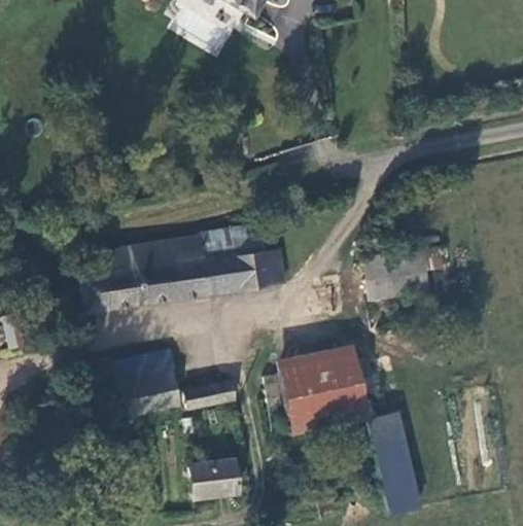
[(222,0),(253,19),(263,0),(222,0)]
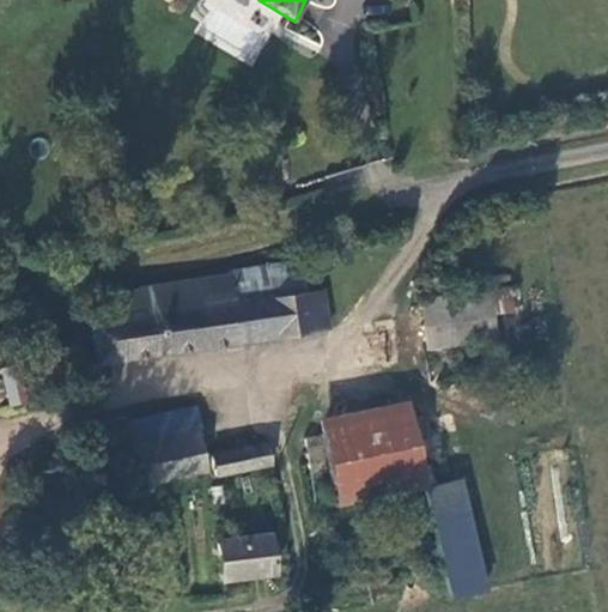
[(242,296),(311,285),(308,259),(237,270),(242,296)]
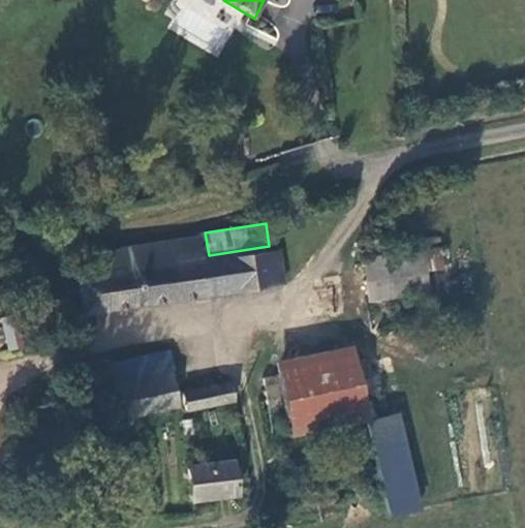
[(286,244),(269,246),(209,255),(205,233),(131,244),(131,246),(105,250),(107,267),(79,272),(86,320),(294,289),(286,244)]
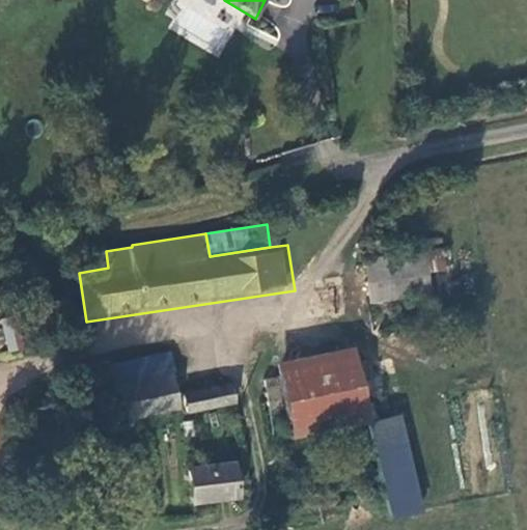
[(424,252),(427,269),(448,268),(444,249),(424,252)]
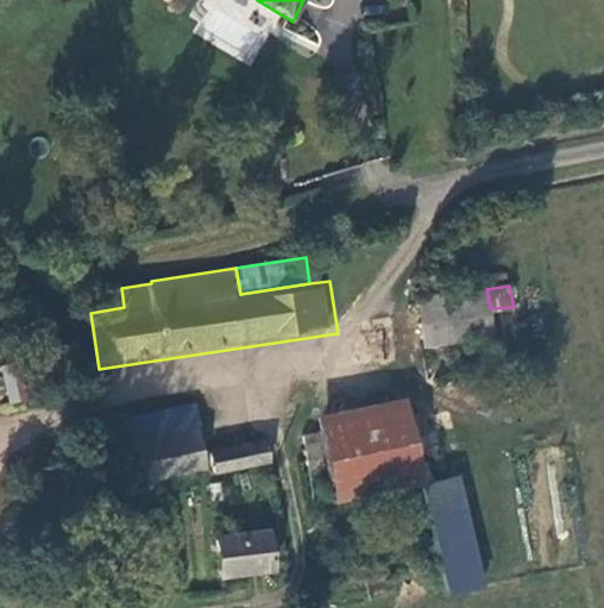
[(495,340),(490,308),(486,289),(419,301),(426,351),(495,340)]
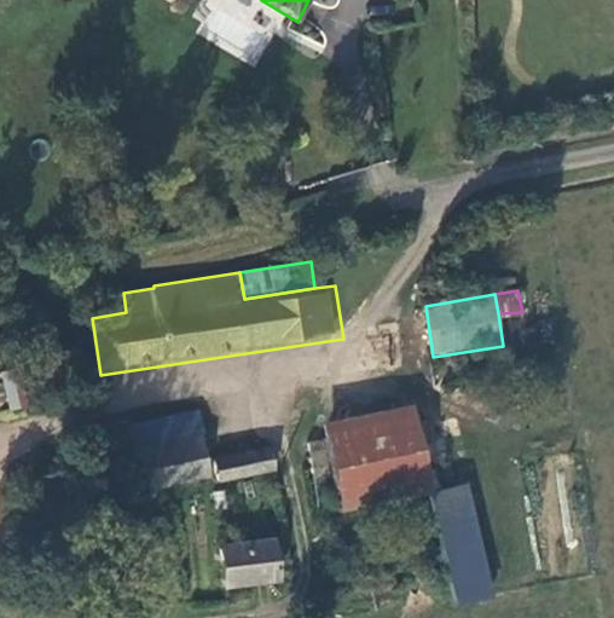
[(3,370),(11,410),(46,402),(39,362),(3,370)]
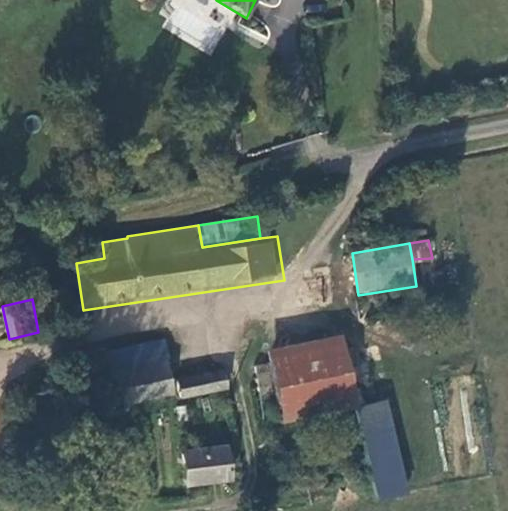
[(274,368),(281,398),(284,417),(357,402),(347,353),(343,331),(270,346),(274,368)]
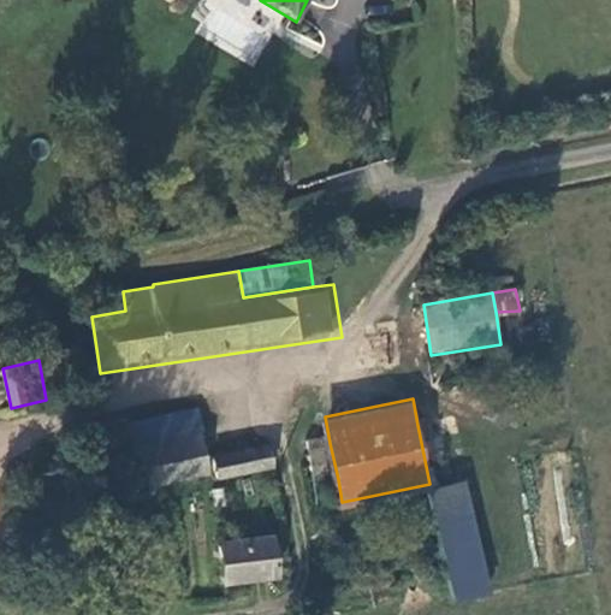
[(173,436),(205,429),(200,408),(170,413),(173,436)]
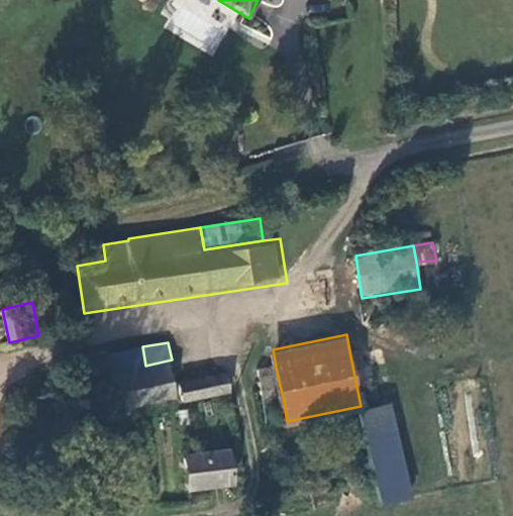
[(110,353),(114,372),(145,366),(142,346),(110,353)]
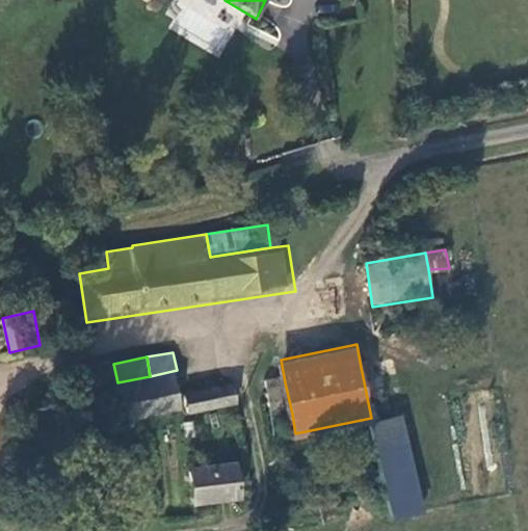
[(107,385),(112,385),(117,382),(113,364),(113,361),(103,363),(107,385)]
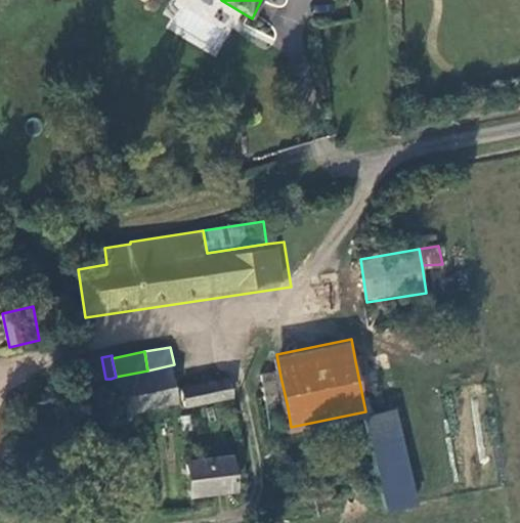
[(355,361),(365,411),(369,426),(374,451),(386,509),(415,503),(383,355),(355,361)]
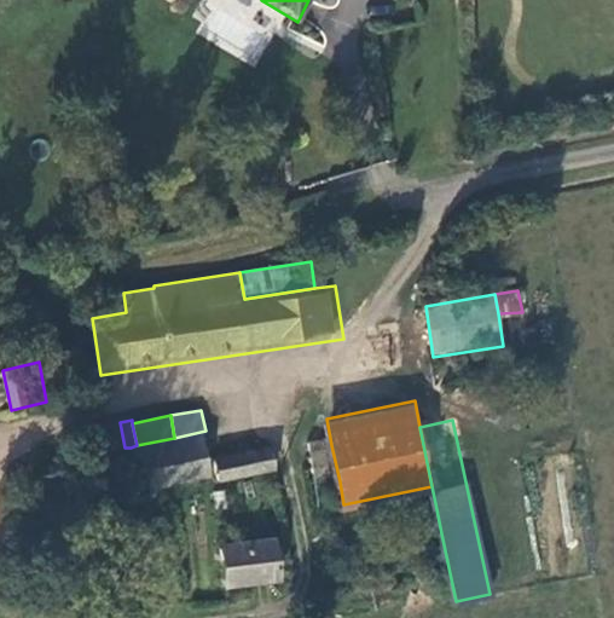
[(137,445),(131,448),(140,491),(215,475),(206,431),(174,438),(137,445)]
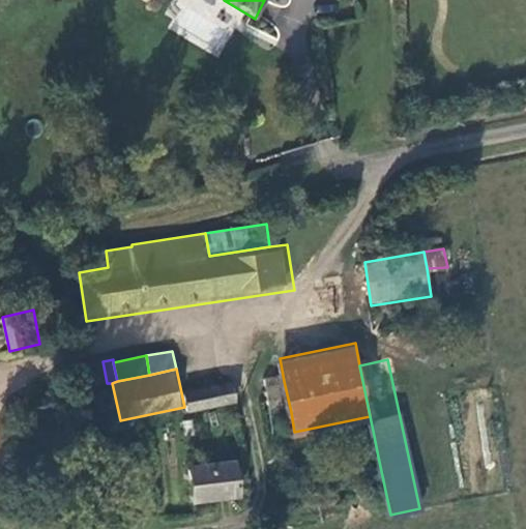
[(272,416),(291,412),(284,381),(266,385),(272,416)]
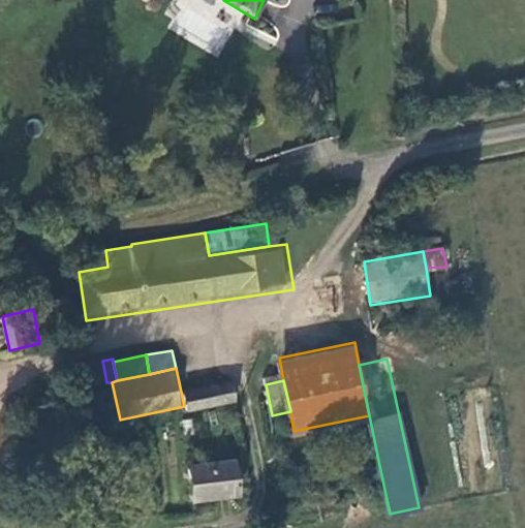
[(185,391),(189,410),(239,401),(235,381),(185,391)]
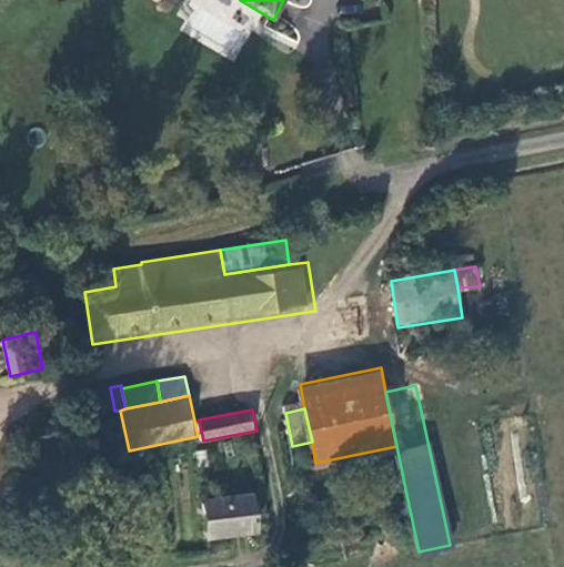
[(405,489),(400,462),(384,465),(390,492),(405,489)]
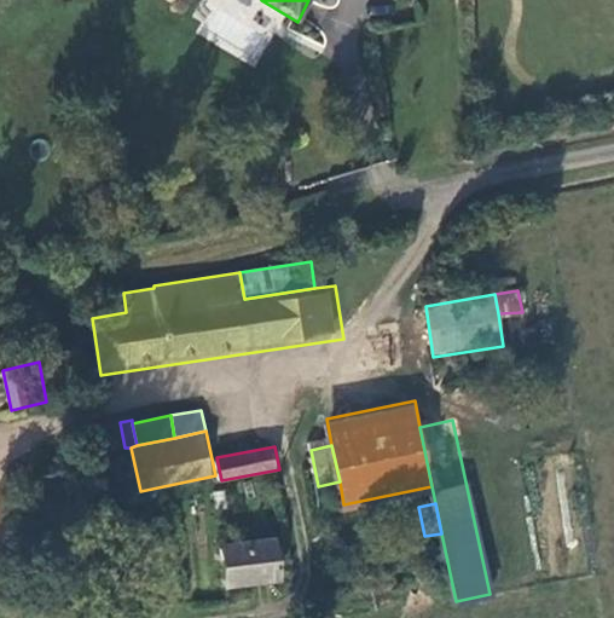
[(282,535),(221,541),(226,588),(287,582),(282,535)]
